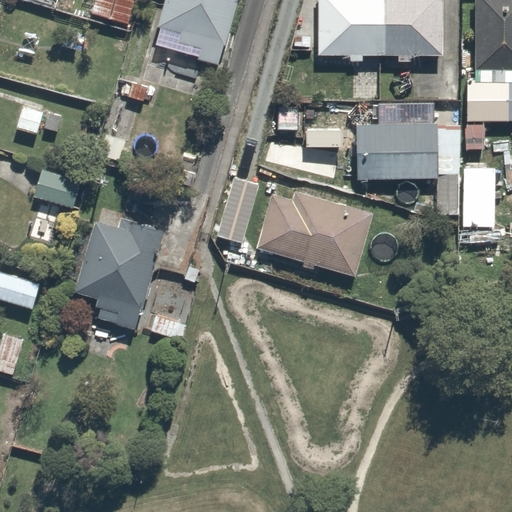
[(132,0),(95,0),(91,11),(125,22),(132,0)]
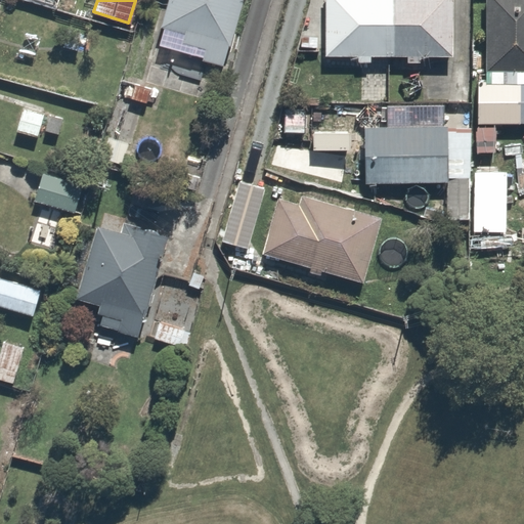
[(170,0),(159,45),(227,62),(244,0),(170,0)]
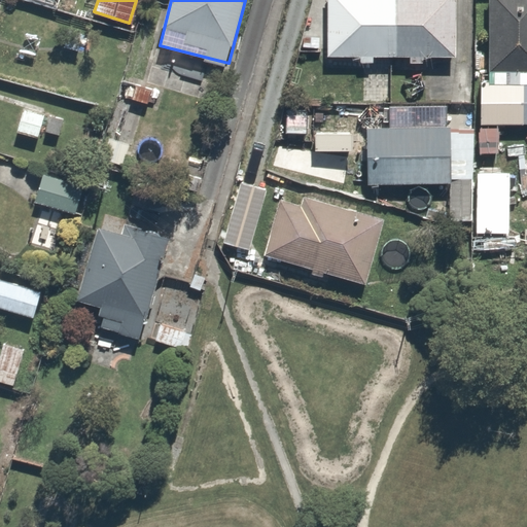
[(329,0),(330,58),(457,57),(456,0),(329,0)]
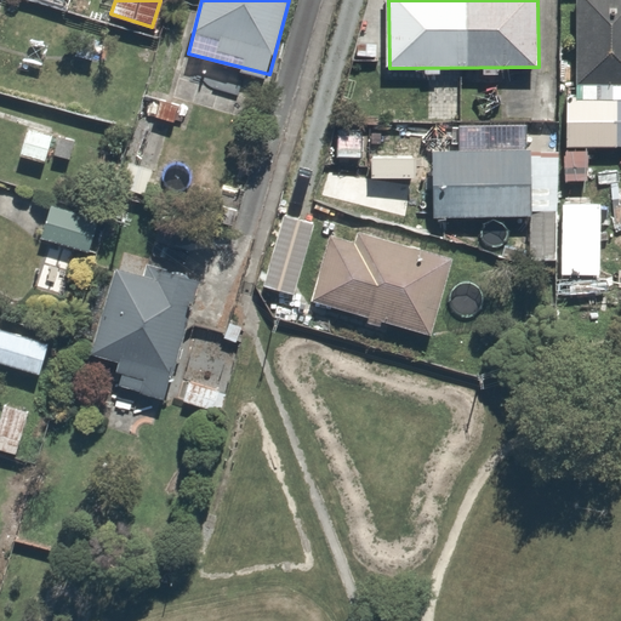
[(620,0),(574,0),(579,86),(620,83),(620,0)]
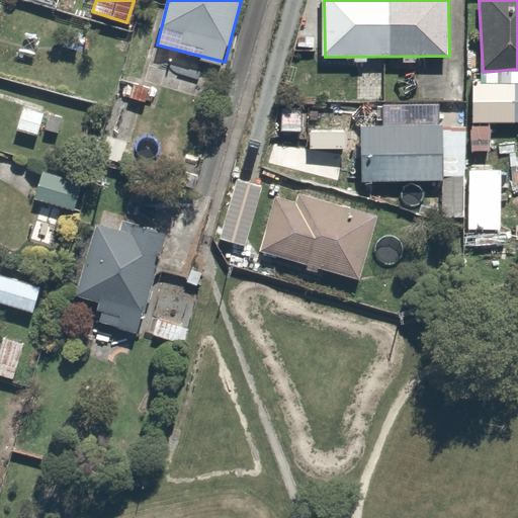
[(156,83),(134,76),(125,100),(148,108),(156,83)]
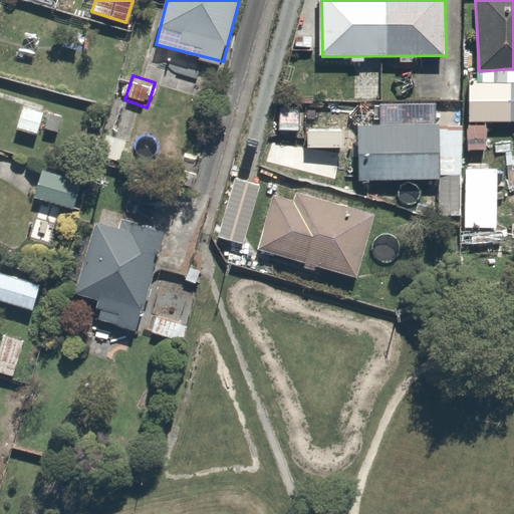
[(513,76),(467,79),(469,122),(513,120),(513,76)]
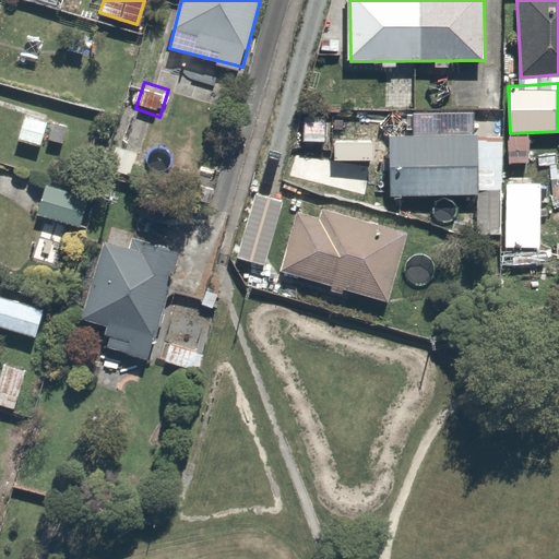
[(54,116),(25,109),(18,141),(46,149),(54,116)]
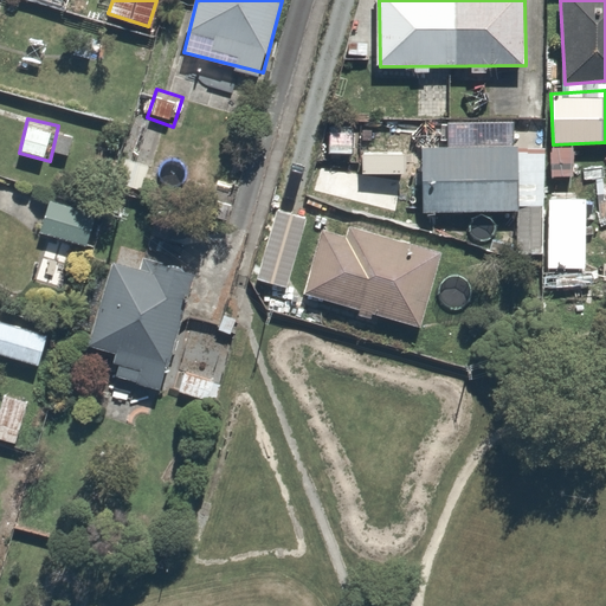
[(519,262),(546,262),(545,146),(424,147),(425,214),(519,214),(519,262)]
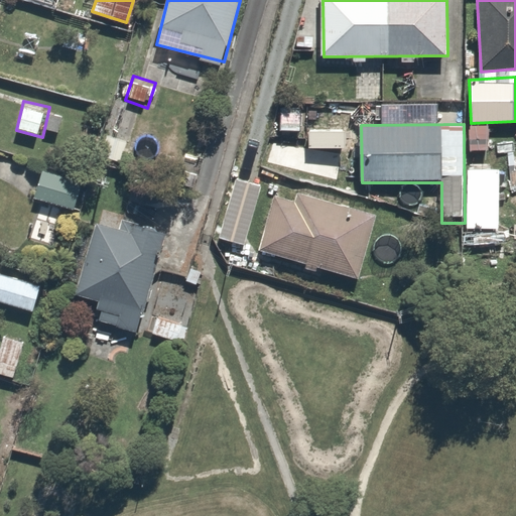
[(308,127),(308,148),(348,149),(348,128),(308,127)]
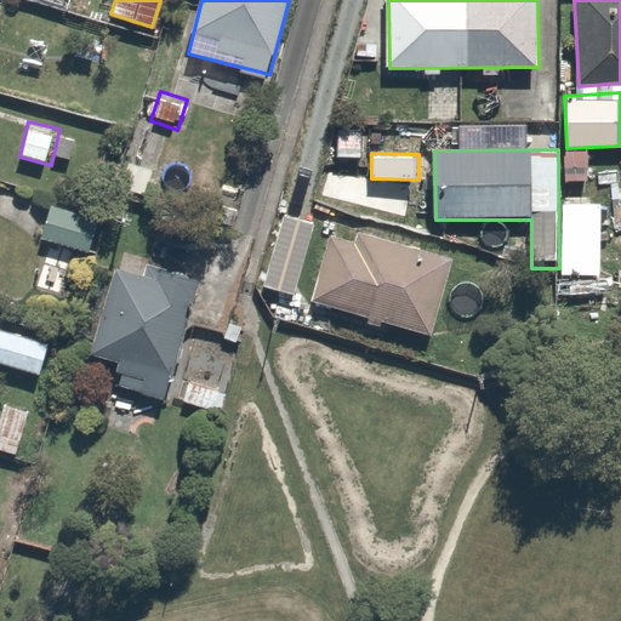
[(130,158),(120,186),(147,195),(157,167),(130,158)]
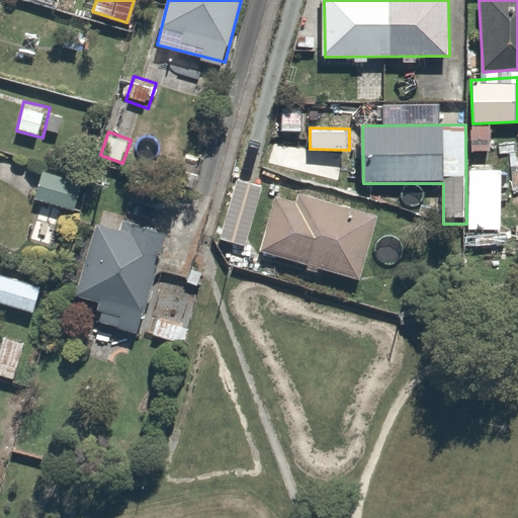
[(44,169),(34,199),(78,212),(87,181),(44,169)]
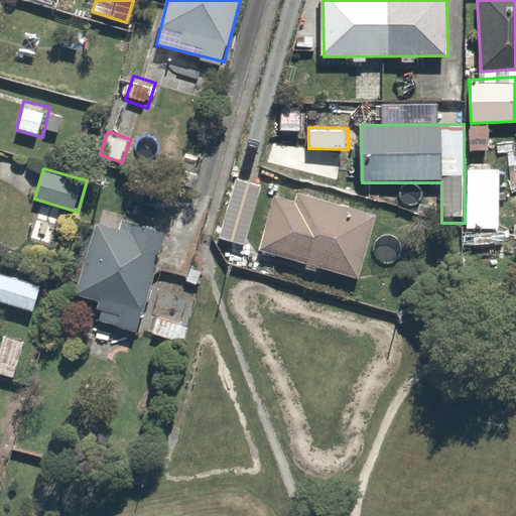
[(263,181),(234,173),(217,239),(246,247),(263,181)]
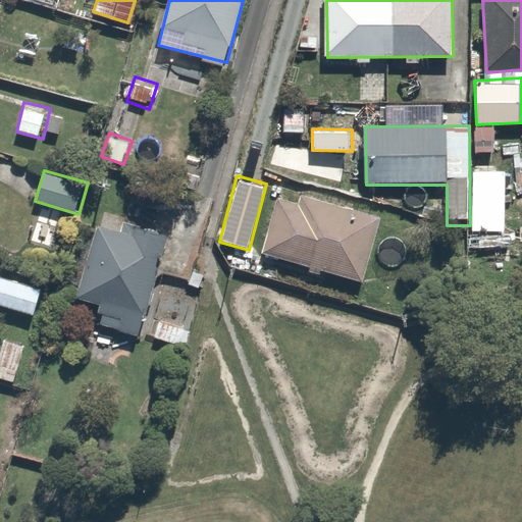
[(276,190),(260,252),(367,279),(383,217),(276,190)]
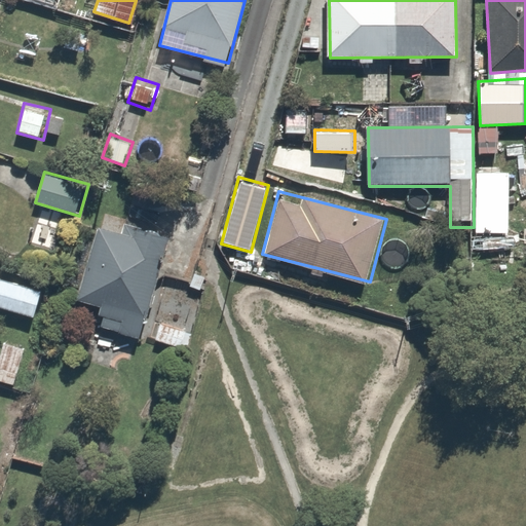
[(142,340),(173,240),(123,225),(120,234),(102,228),(79,302),(104,309),(99,327),(142,340)]
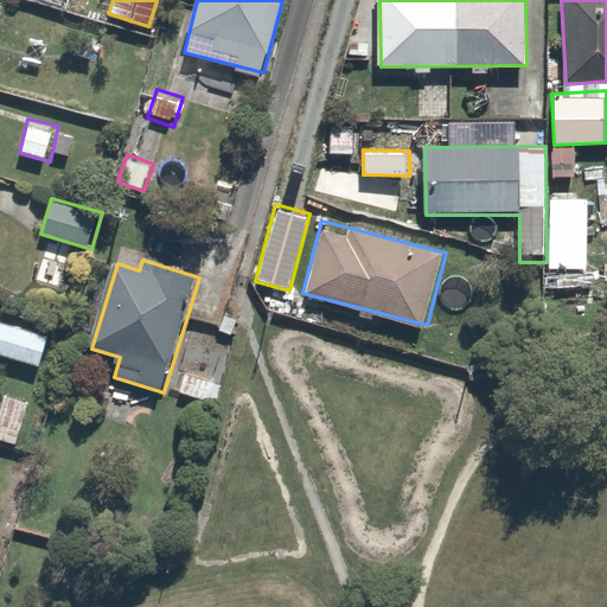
[(0,318),(0,355),(40,366),(50,332),(0,318)]
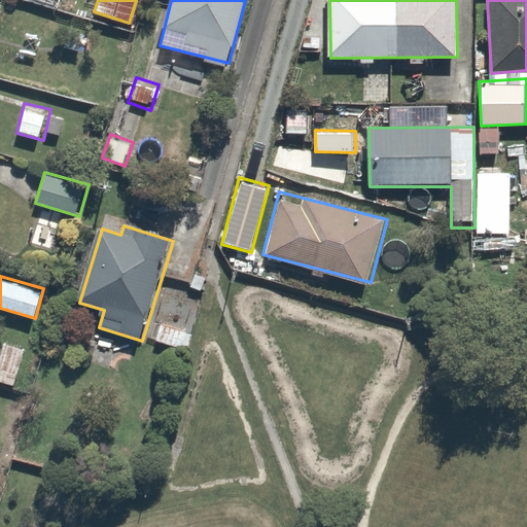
[(161,323),(154,342),(185,352),(191,334),(161,323)]
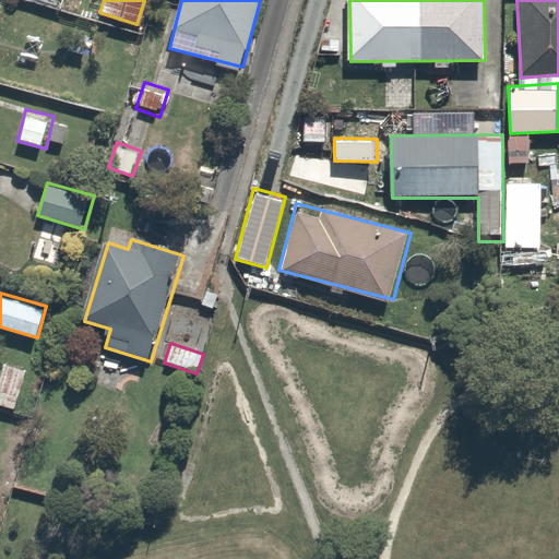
[(0,371),(0,407),(16,413),(31,369),(3,360),(0,371)]
